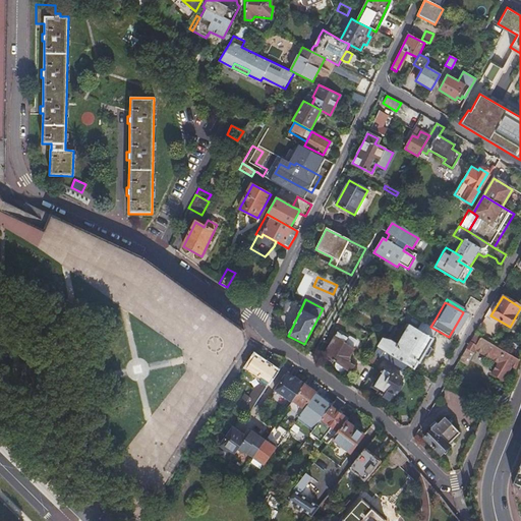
[(407,365),(414,369),(418,362),(419,363),(424,355),(426,356),(428,355),(431,350),(431,348),(428,346),(438,331),(430,327),(414,316),(397,345),(383,337),(378,346),(382,349),(384,350),(385,351),(407,365)]
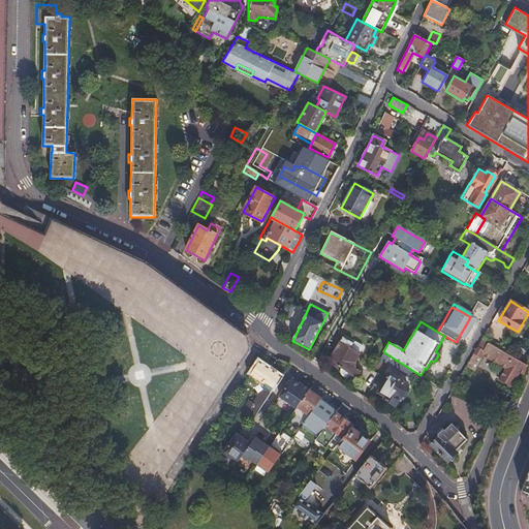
[(343,337),(336,348),(329,360),(340,368),(340,370),(340,372),(341,374),(342,376),(345,377),(348,378),(350,377),(352,376),(355,378),(360,372),(352,367),(360,354),(360,353),(359,352),(363,347),(355,342),(352,343),(343,337)]
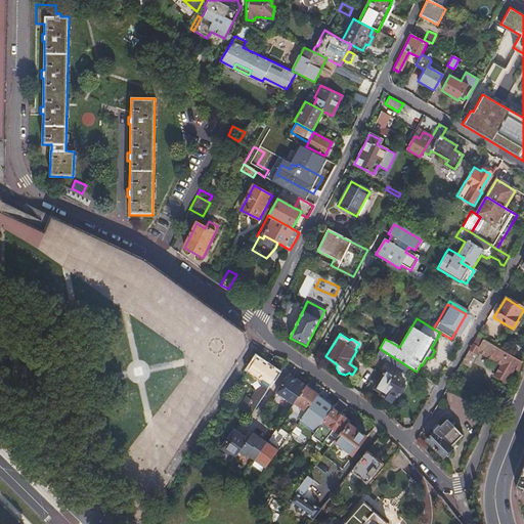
[(518,370),(523,362),(508,353),(477,336),(469,350),(462,362),(469,366),(478,351),(503,365),(495,377),(506,383),(515,368),(518,370)]
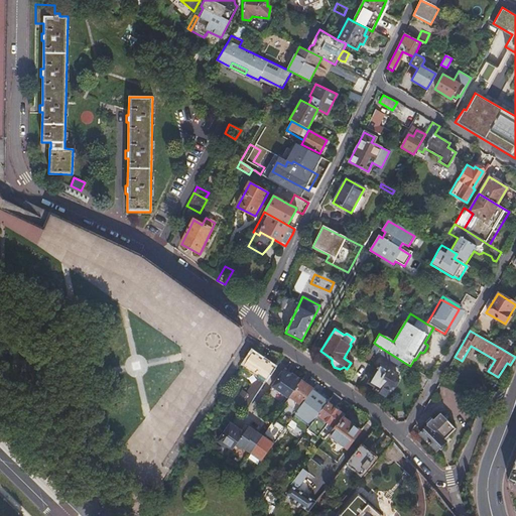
[(515,357),(515,353),(515,343),(505,338),(500,348),(515,357)]
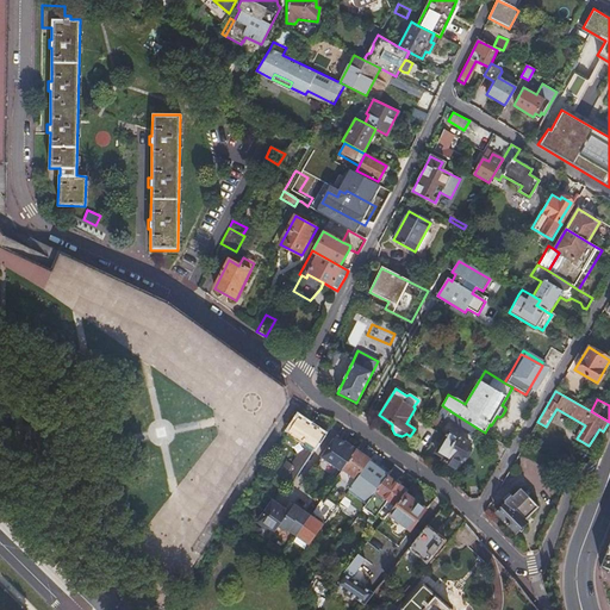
[(444,419),(449,410),(442,405),(436,415),(444,419)]
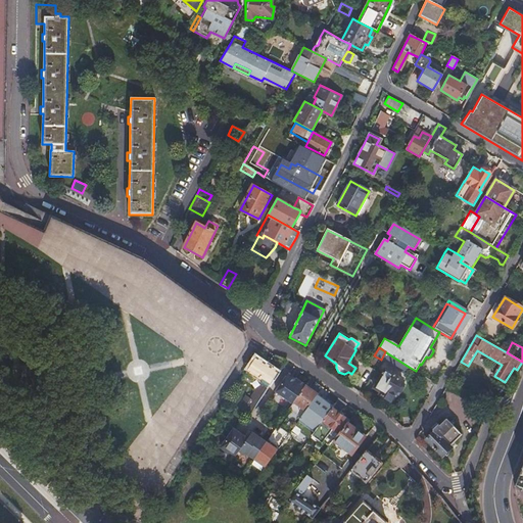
[(386,352),(383,357),(400,368),(399,370),(405,373),(409,367),(386,352)]
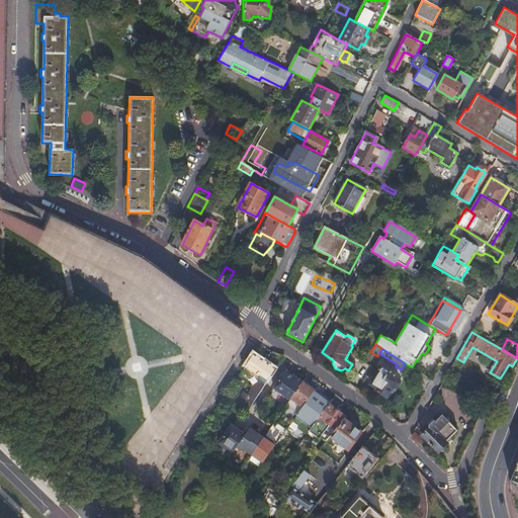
[(263,360),(252,353),(250,357),(243,367),(254,374),(263,360)]
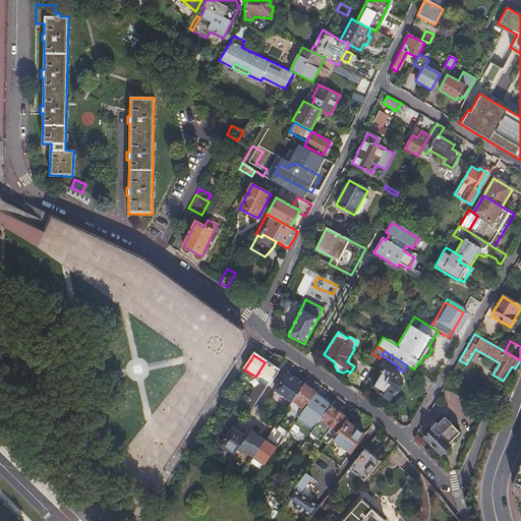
[(276,370),(265,362),(255,377),(258,379),(257,380),(259,381),(248,398),(243,395),(235,406),(247,414),(251,408),(267,385),(266,385),(276,370)]
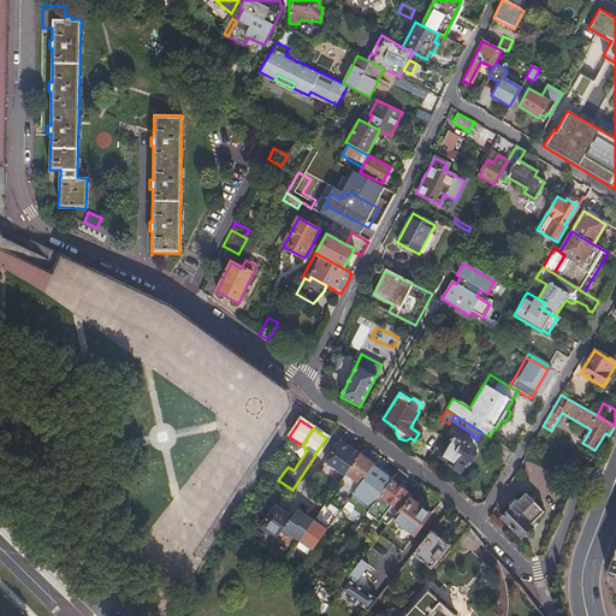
[(446,465),(460,472),(467,461),(474,450),(463,442),(463,440),(454,434),(439,457),(448,462),(446,465)]
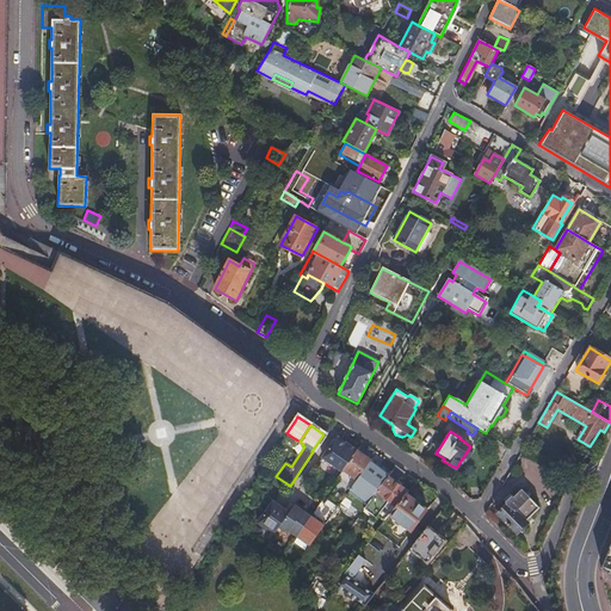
[(341,471),(355,450),(337,437),(321,458),(341,471)]
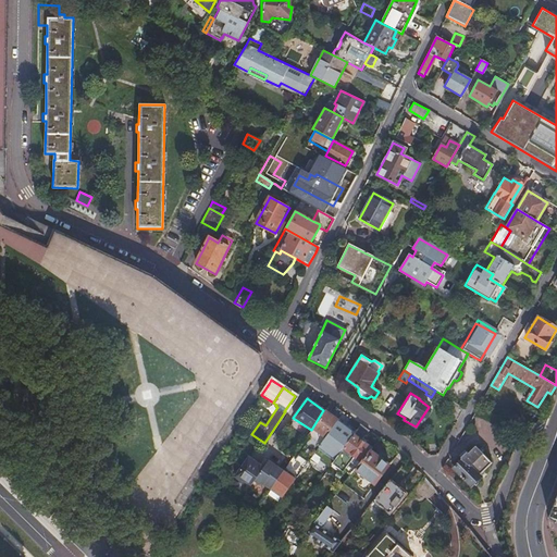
[(457,421),(463,409),(455,404),(447,415),(457,421)]
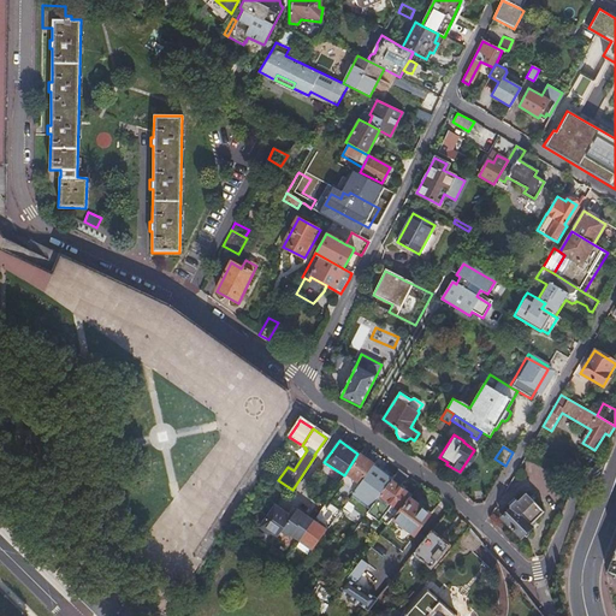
[(366,460),(357,454),(344,475),(339,483),(353,492),(372,466),(378,457),(378,456),(372,452),(366,460)]
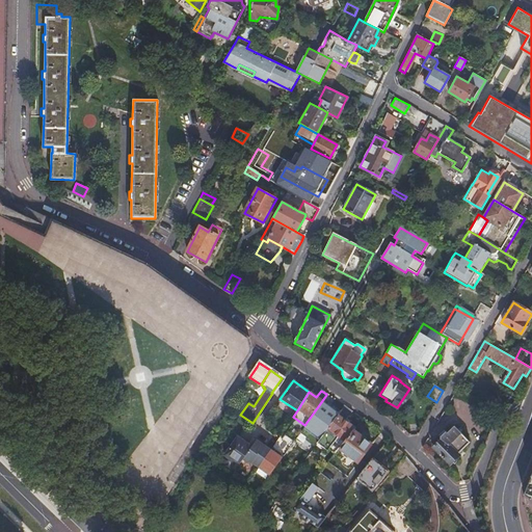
[(333,400),(326,395),(321,402),(338,415),(340,411),(329,404),(333,400)]
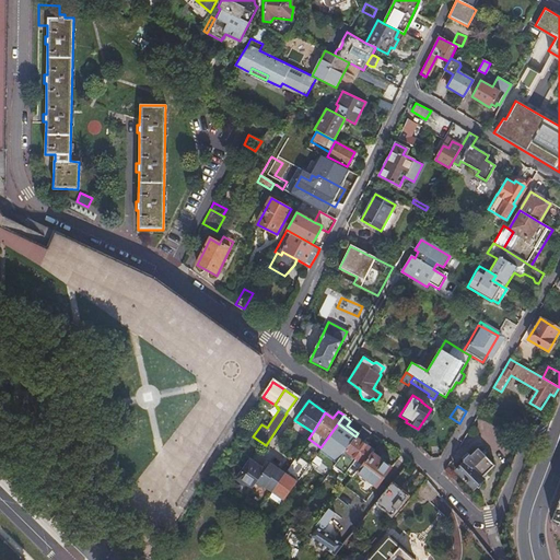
[(356,436),(338,423),(321,447),(315,456),(322,462),(321,464),(330,471),(333,467),(356,436)]
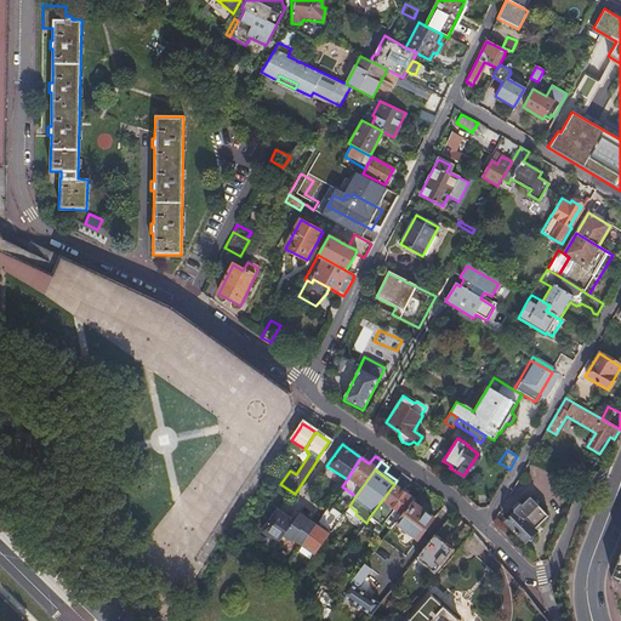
[(410,480),(400,474),(397,480),(394,484),(369,518),(382,527),(382,525),(389,531),(394,524),(411,502),(412,500),(403,491),(410,480)]
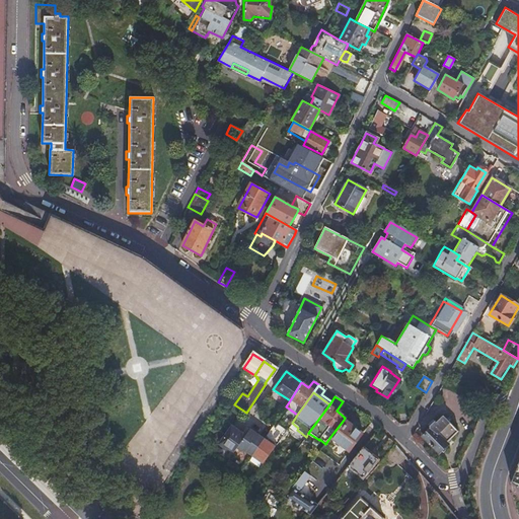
[(422,436),(439,453),(448,444),(446,442),(458,431),(443,416),(435,423),(434,421),(428,427),(430,428),(422,436)]
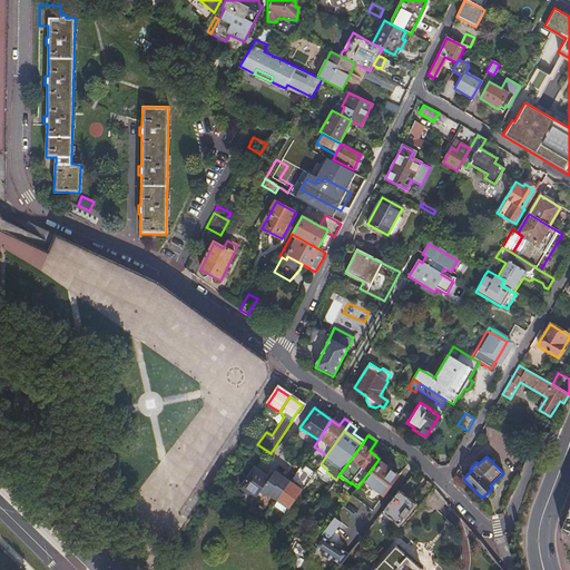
[(377,461),(362,481),(382,497),(397,477),(377,461)]
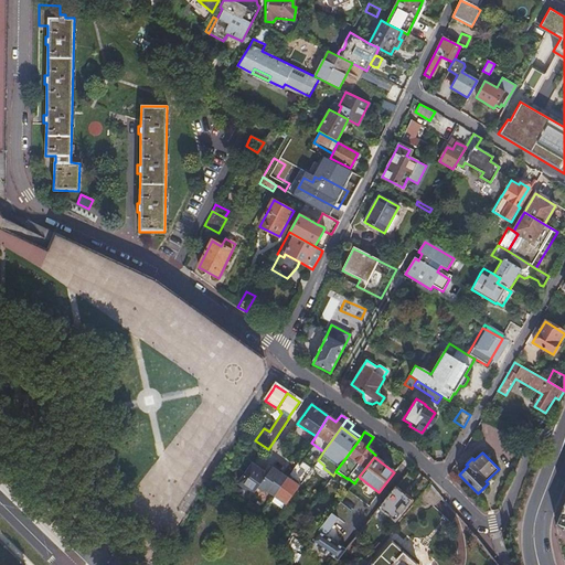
[(300,480),(308,467),(297,460),(289,475),(300,480)]
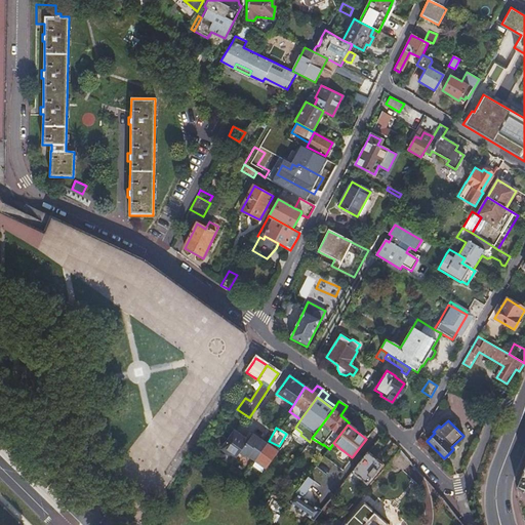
[(491,435),(498,437),(500,431),(494,429),(491,435)]
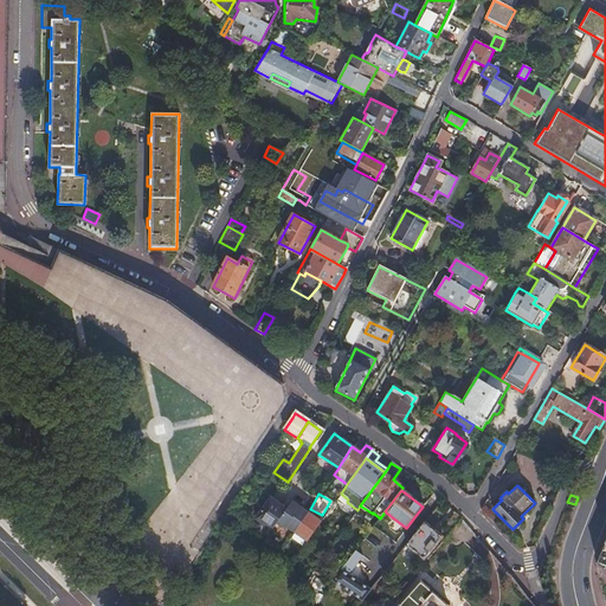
[(275,527),(279,520),(287,509),(270,497),(257,517),(265,523),(266,521),(275,527)]
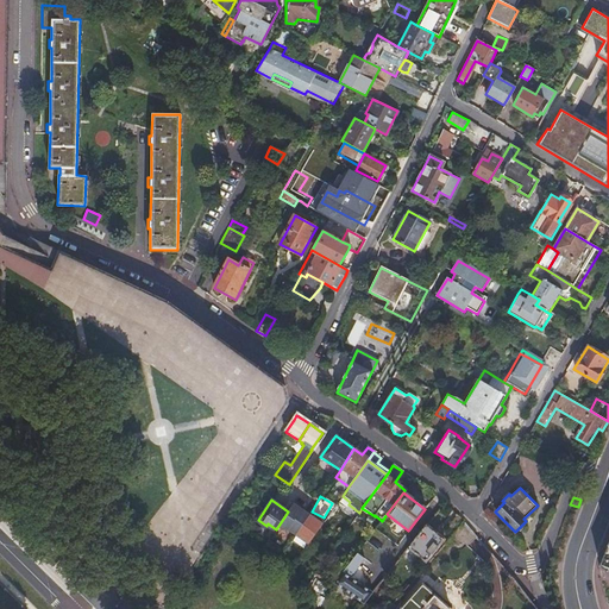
[(290,526),(299,531),(309,515),(293,503),(288,512),(281,522),(289,528),(290,526)]
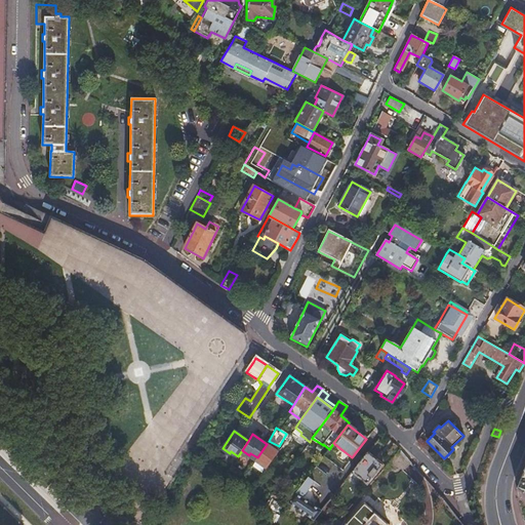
[(257,457),(254,461),(266,470),(278,452),(267,444),(257,457)]
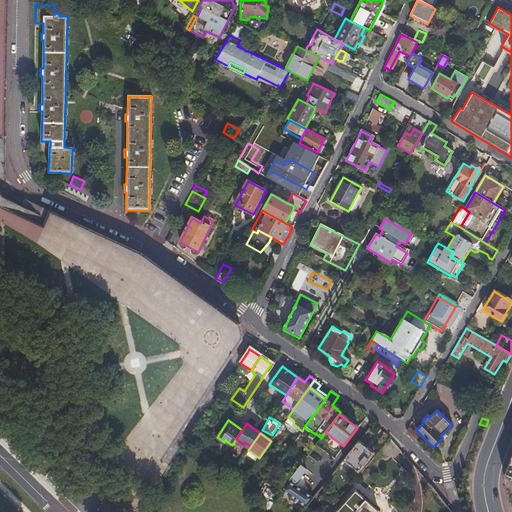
[(376,450),(378,452),(389,439),(383,434),(374,444),(378,448),(376,450)]
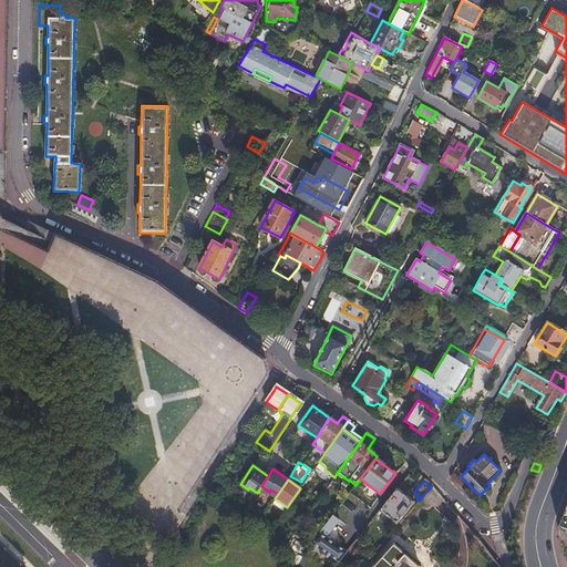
[(433,509),(443,501),(431,486),(419,501),(418,501),(428,509),(430,506),(433,509)]
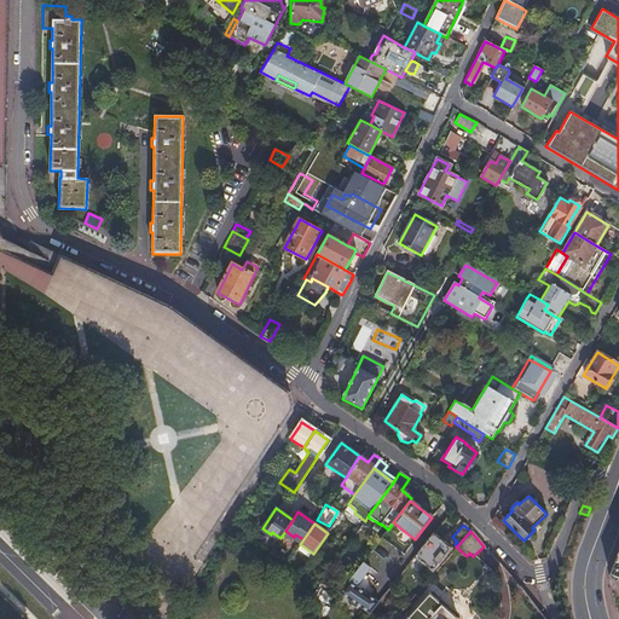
[(433,534),(415,557),(432,571),(450,549),(433,534)]
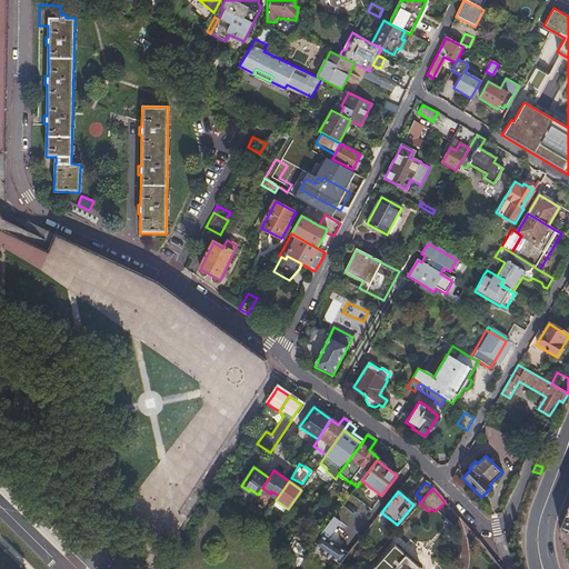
[(330,521),(311,546),(338,565),(346,555),(327,540),(337,527),(330,521)]
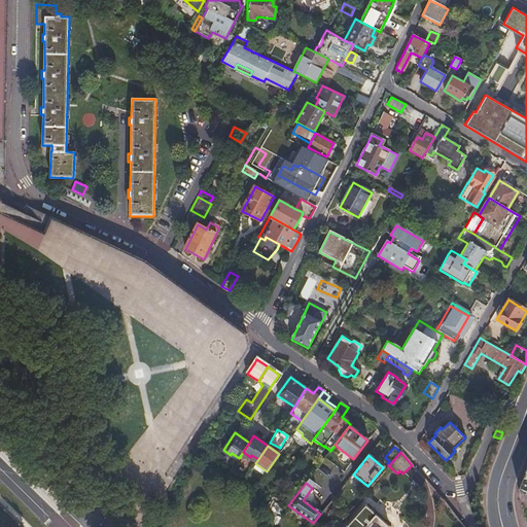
[(347,526),(388,526),(365,506),(347,526)]
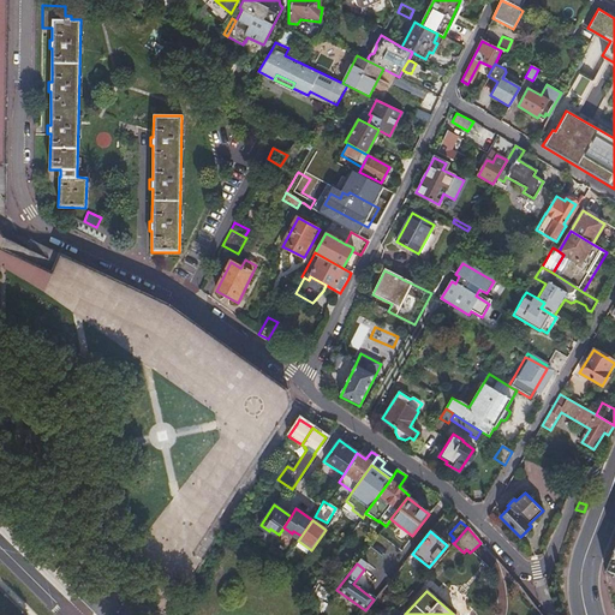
[(394,604),(384,596),(381,599),(381,603),(388,609),(392,608),(394,604)]
